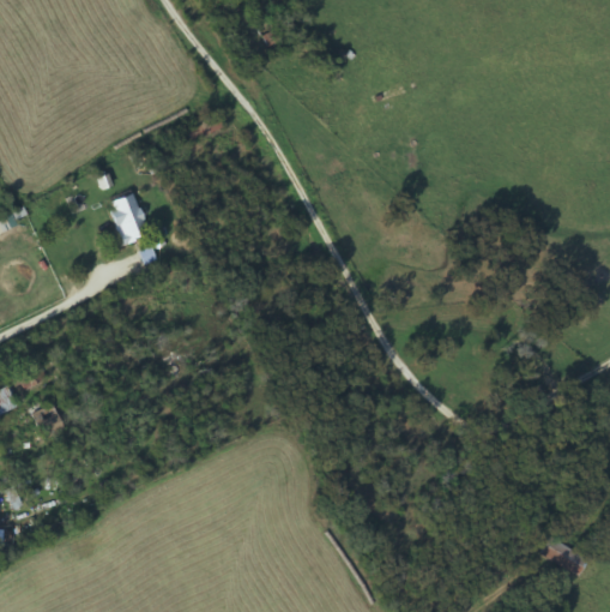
[(122,243),(149,234),(136,193),(109,202),(122,243)]
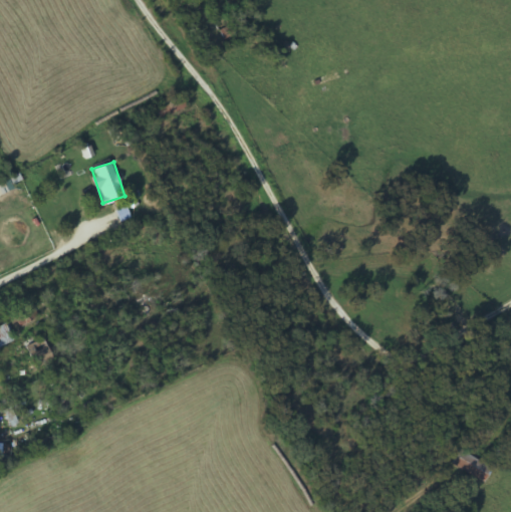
[(0,325),(0,344),(12,344),(12,325),(0,325)]
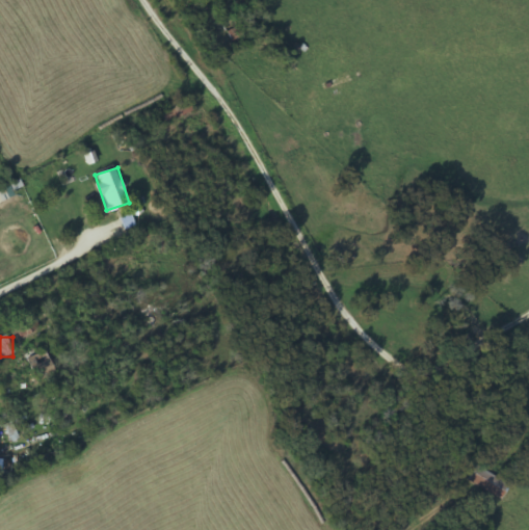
[(56,371),(48,351),(22,363),(31,382),(56,371)]
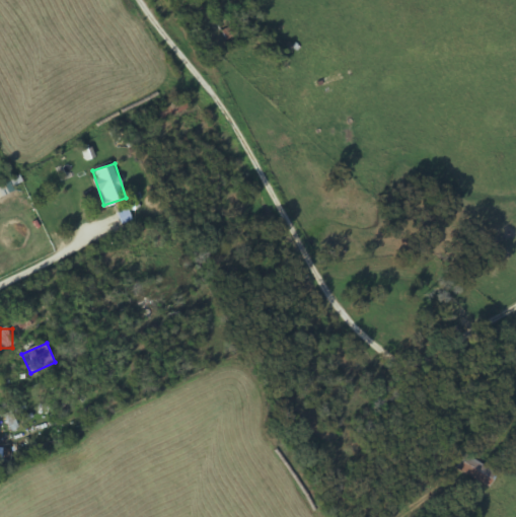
[(490,487),(499,471),(467,453),(458,467),(490,487)]
